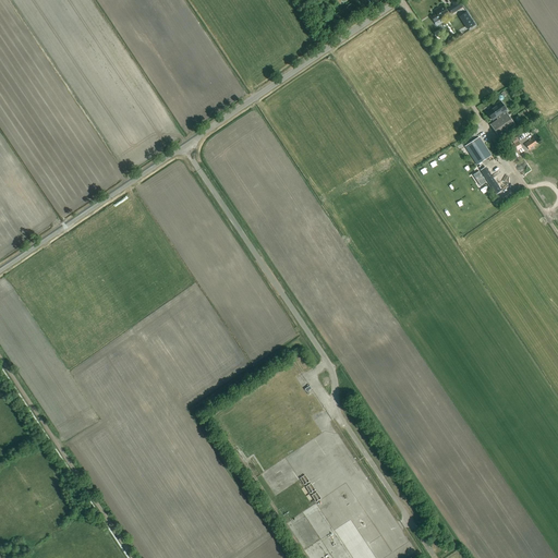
[(463,8),(459,2),(458,0),(451,0),(451,1),(453,5),(448,9),(452,14),(463,8)]
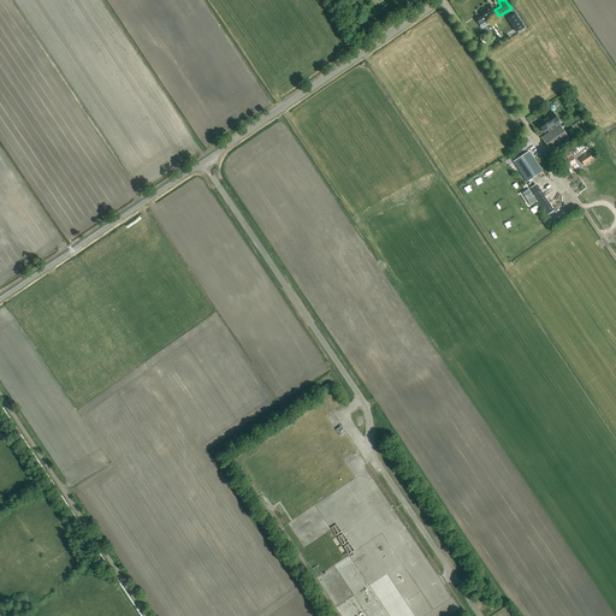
[(490,17),(493,15),(489,6),(479,12),(481,15),(475,18),(480,27),(491,19),(490,17)]
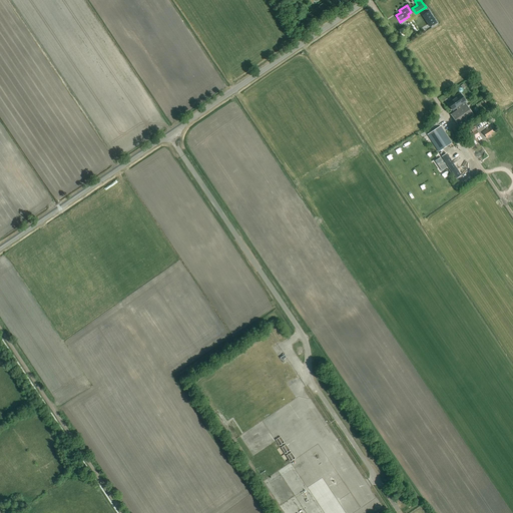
[(437,23),(429,11),(422,15),(430,27),(437,23)]
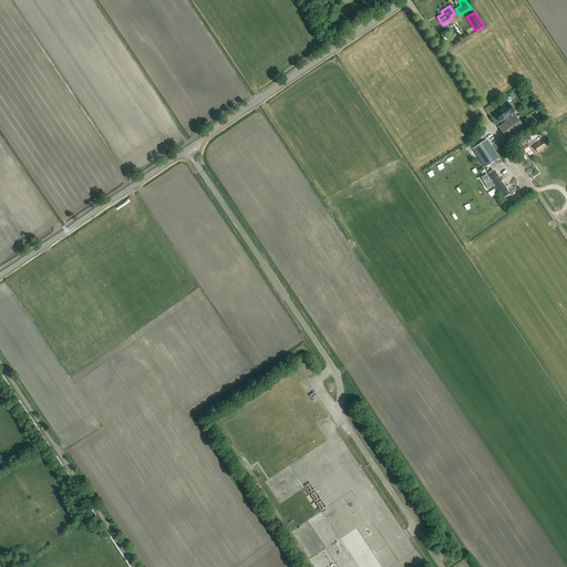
[(494,113),(500,121),(501,122),(504,120),(505,121),(498,126),(507,138),(524,126),(515,113),(514,112),(514,111),(507,102),(500,109),(500,110),(494,113)]
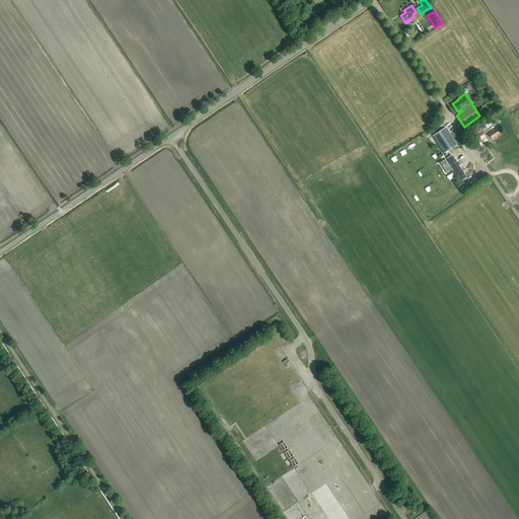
[(484,130),(482,127),(479,128),(475,130),(475,131),(471,134),(473,137),(477,142),(486,137),(482,131),(484,130)]
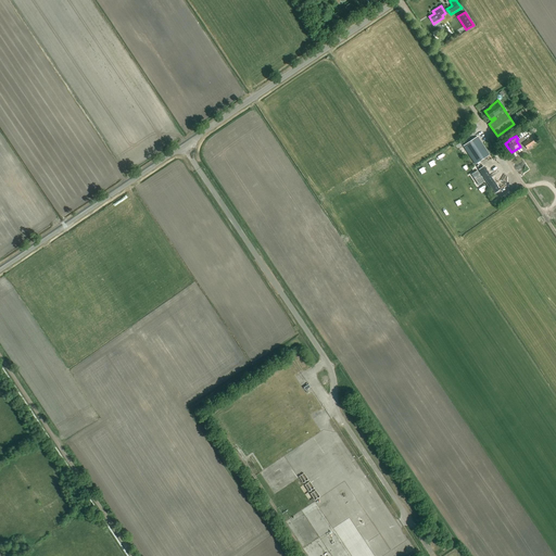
[(464,146),(476,164),(478,163),(478,165),(481,163),(480,162),(490,155),(478,137),(464,146)]
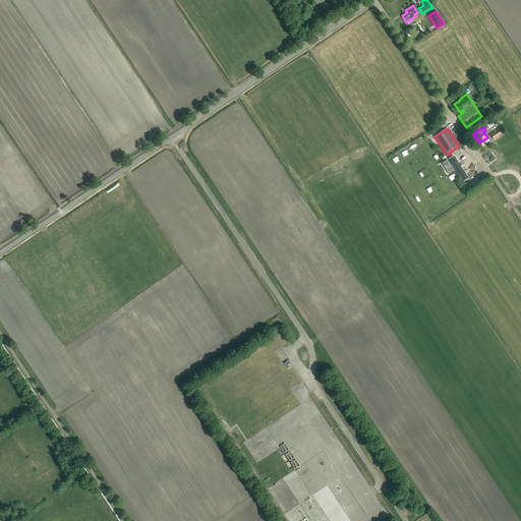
[(498,136),(501,133),(498,129),(489,134),(494,140),(499,137),(498,136)]
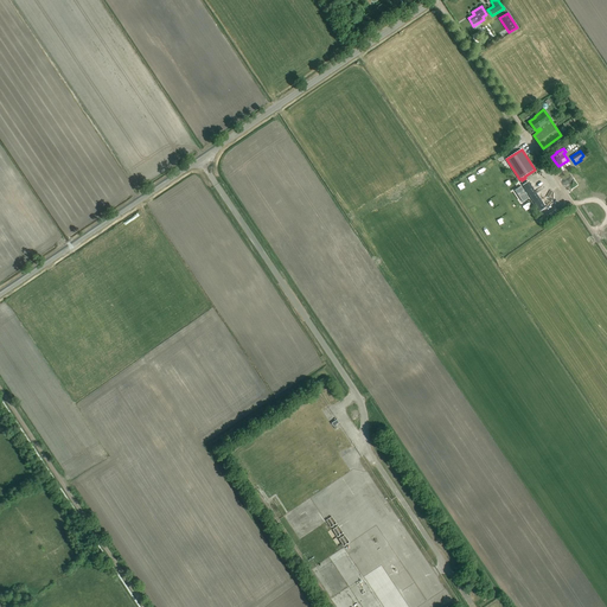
[(528,183),(522,186),(540,211),(544,208),(528,183)]
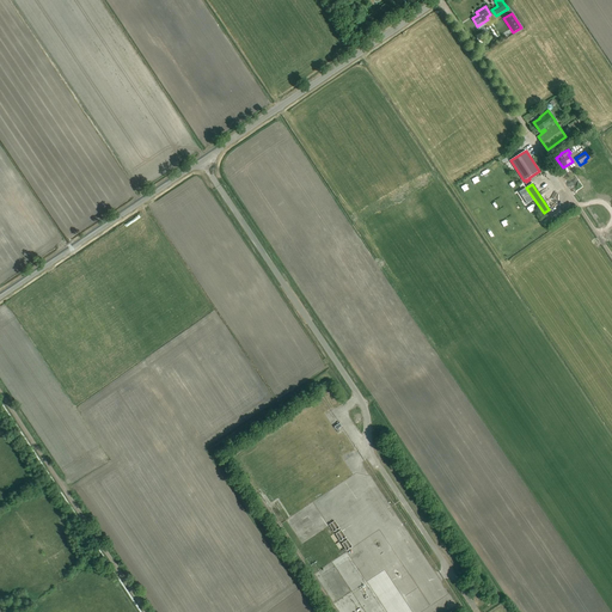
[(527,203),(534,200),(526,188),(520,191),(527,203)]
